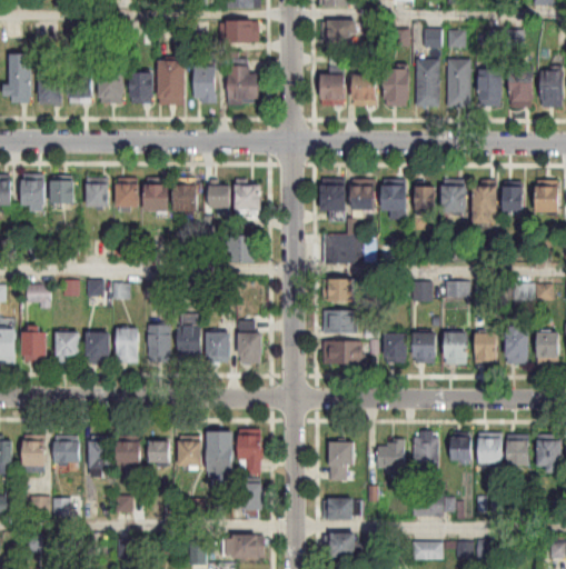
[(355,48),(355,19),(321,19),(321,48),(355,48)]
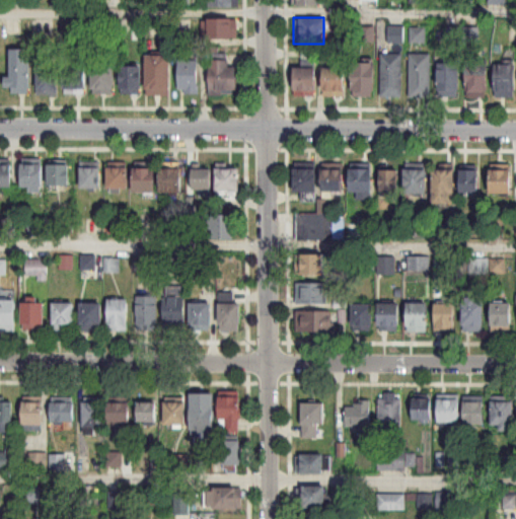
[(235,38),(235,18),(206,18),(206,38),(235,38)]
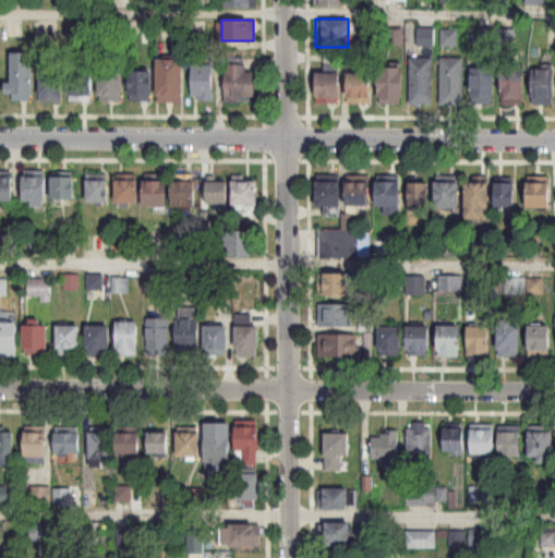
[(431,45),(431,28),(415,28),(415,45),(431,45)]
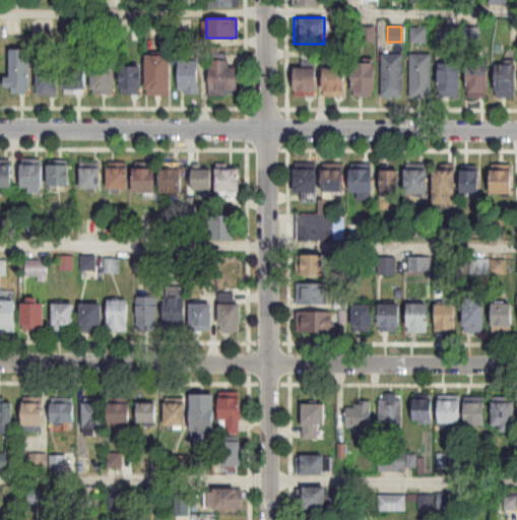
[(360,41),(372,41),(372,27),(360,27),(360,41)]
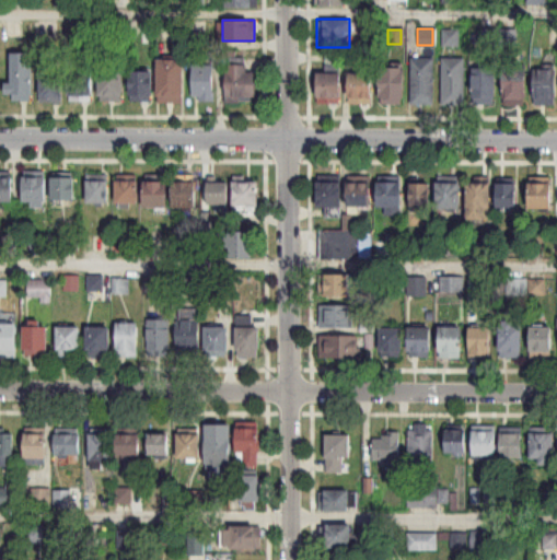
[(440,46),(456,46),(456,31),(441,31),(440,46)]
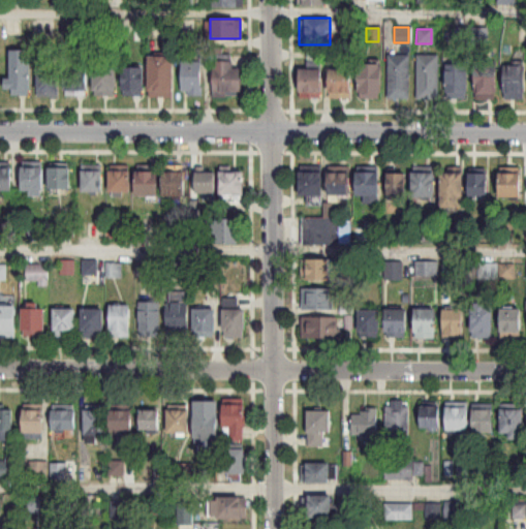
[(27,50),(6,50),(6,92),(27,92),(27,50)]
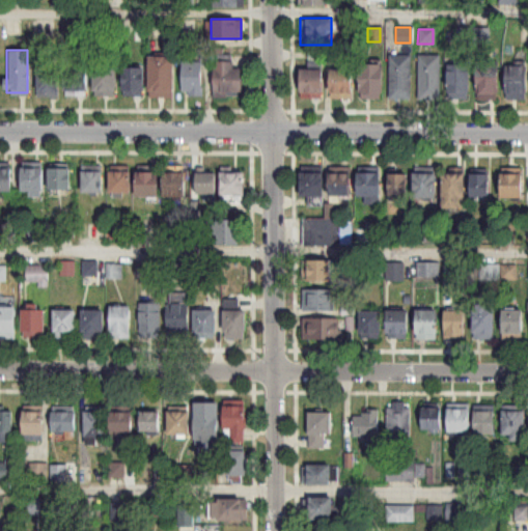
[(171,98),(171,56),(147,56),(147,98),(171,98)]
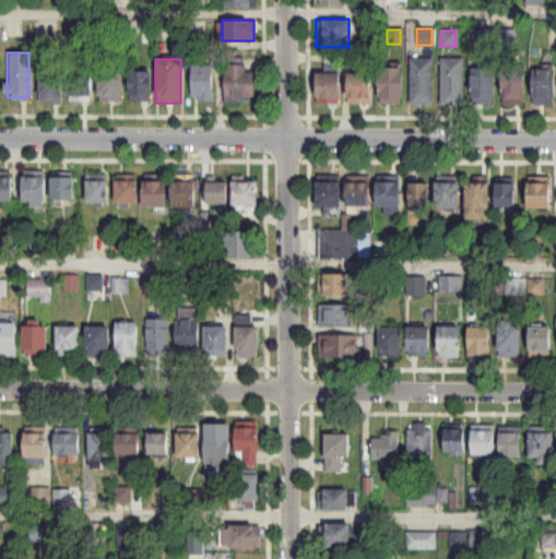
[(409,105),(432,105),(432,59),(409,59),(409,105)]
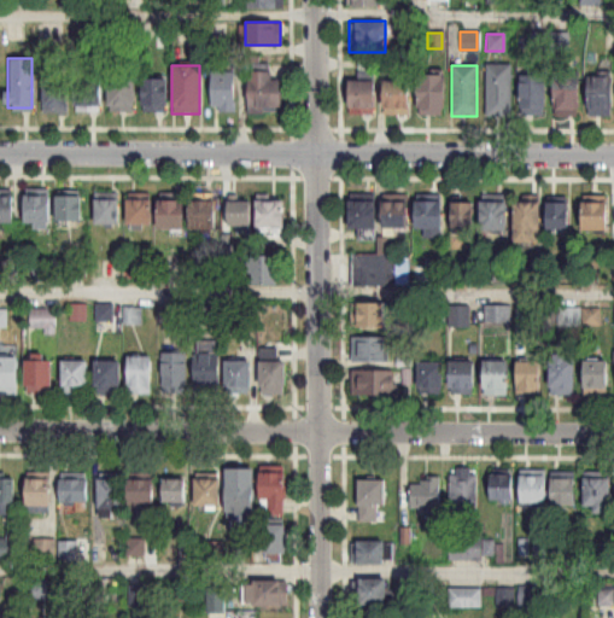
[(510,65),(484,65),(484,116),(510,116),(510,65)]
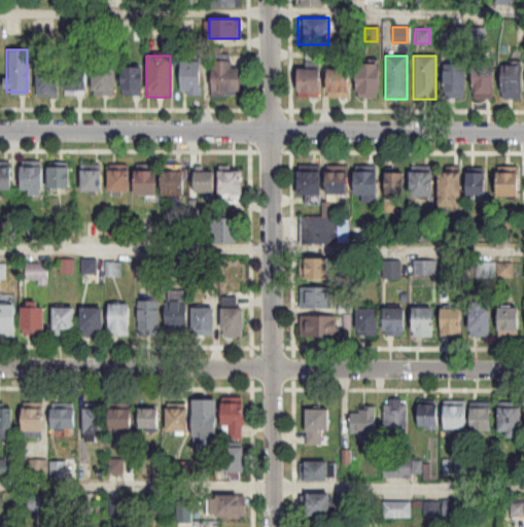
[(492,100),(492,58),(473,58),(473,100),(492,100)]
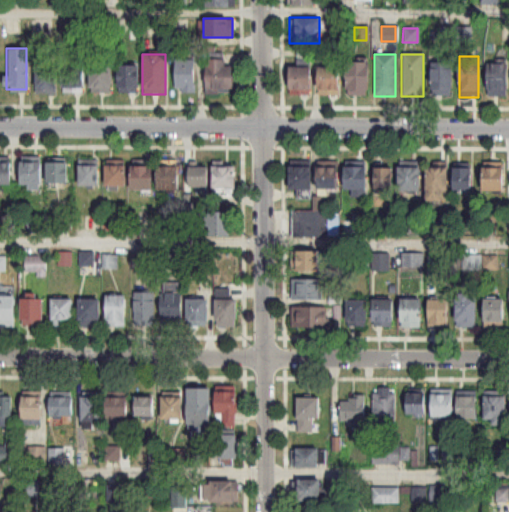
[(173,60),(173,92),(193,92),(193,60),(173,60)]
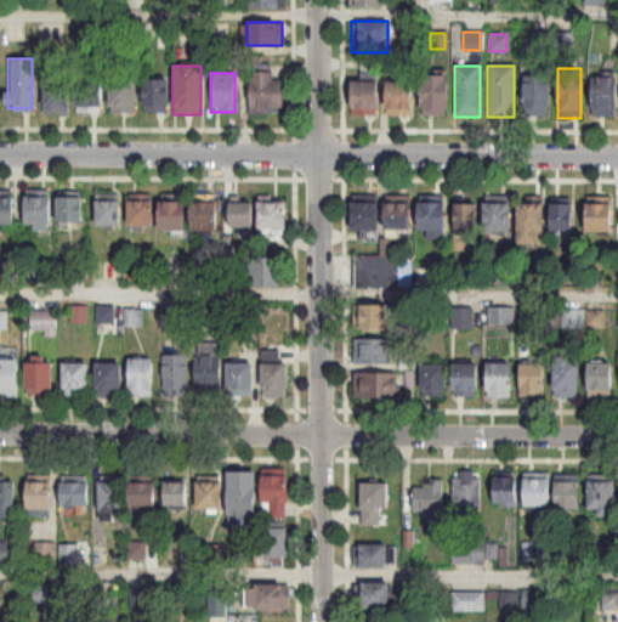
[(248,73),(248,114),(281,114),(281,73),(248,73)]
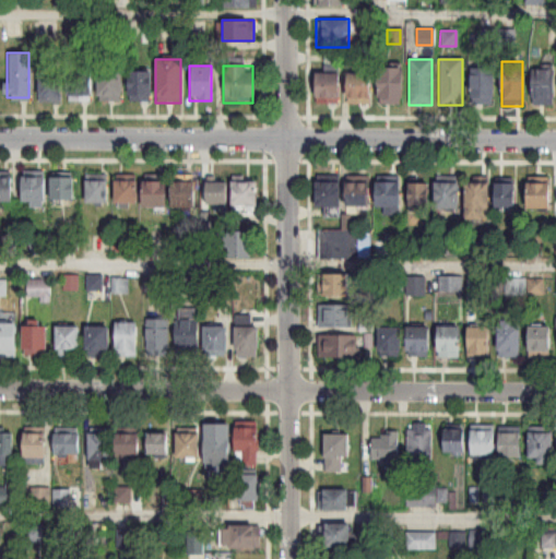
[(531,106),(553,106),(553,66),(531,66),(531,106)]
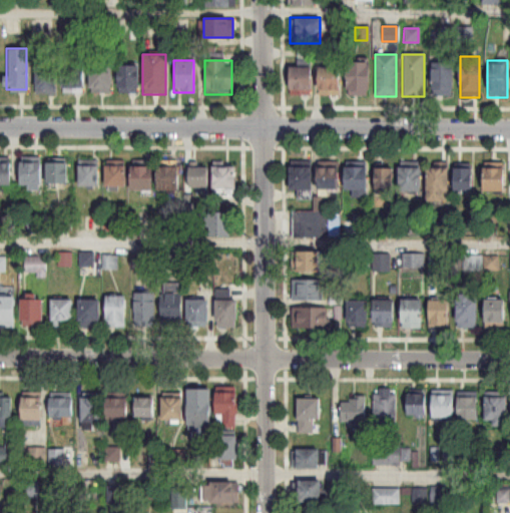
[(369,61),(347,61),(347,96),(369,96),(369,61)]
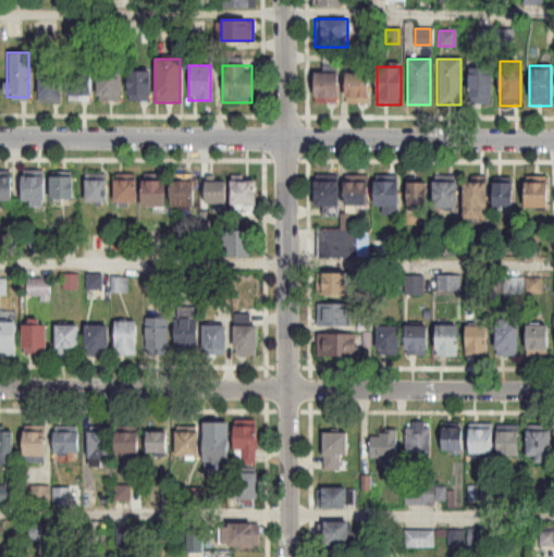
[(468,67),(468,103),(490,103),(490,67),(468,67)]
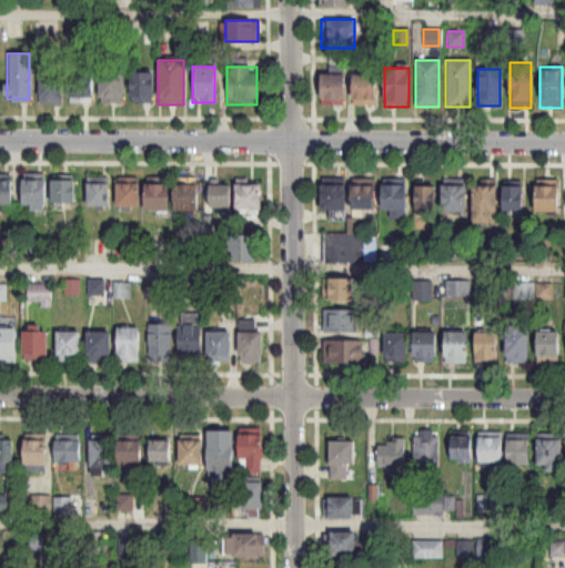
[(353,70),(353,105),(375,105),(375,70),(353,70)]
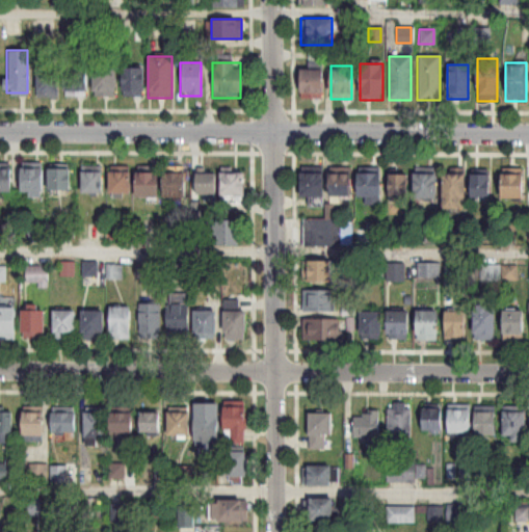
[(56,67),(35,67),(35,97),(56,97),(56,67)]
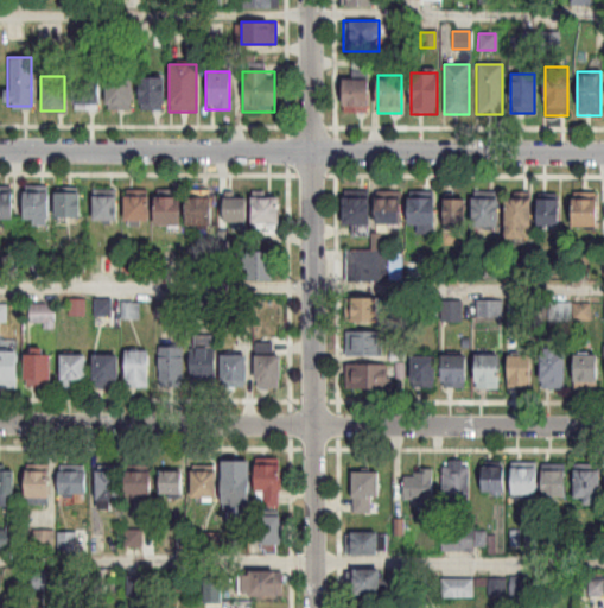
[(105,108),(131,108),(131,76),(105,76),(105,108)]
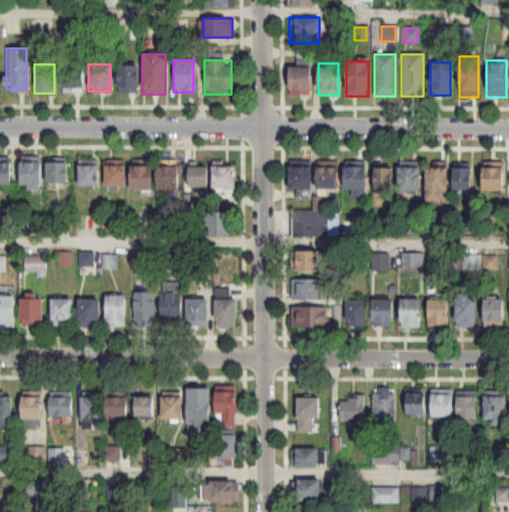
[(137,91),(137,65),(116,65),(116,91),(137,91)]
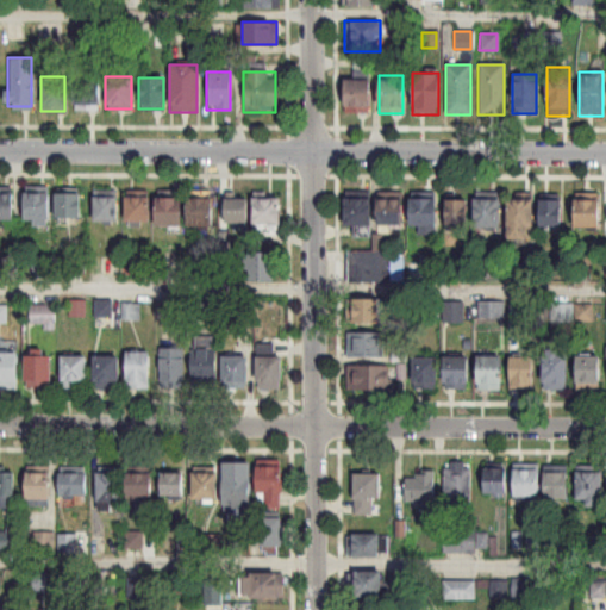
[(369,78),(344,78),(344,112),(369,112),(369,78)]
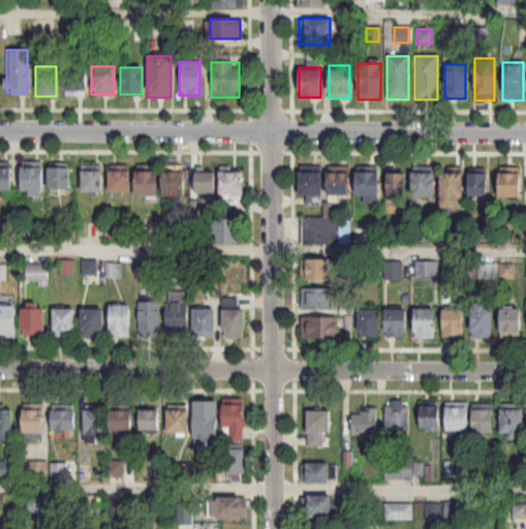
[(63,76),(63,96),(86,96),(86,76),(63,76)]
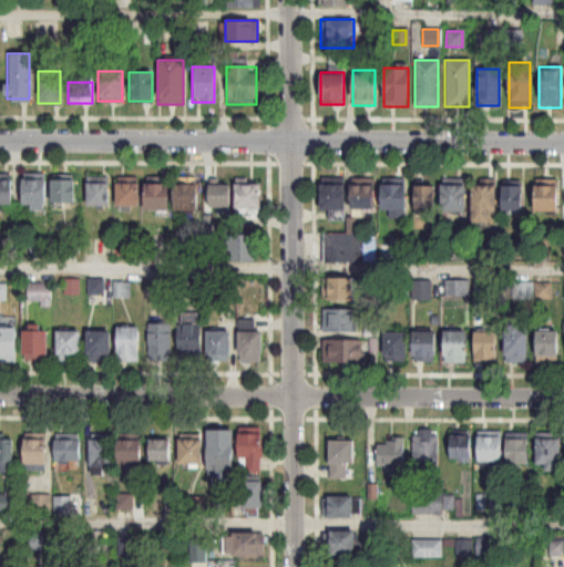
[(44,174),(22,174),(22,209),(44,209),(44,174)]
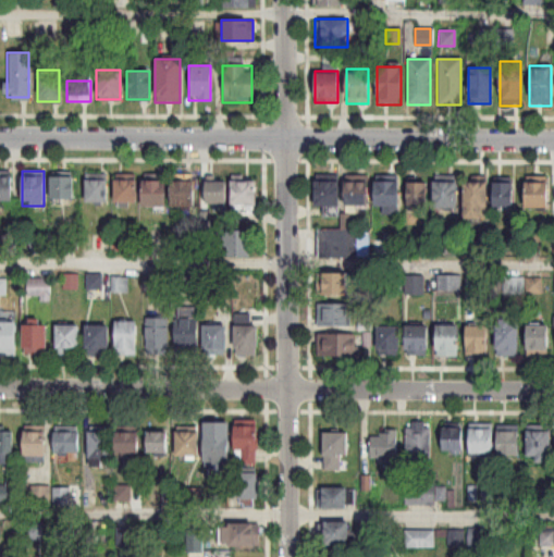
[(49,175),(49,199),(72,199),(72,175),(49,175)]
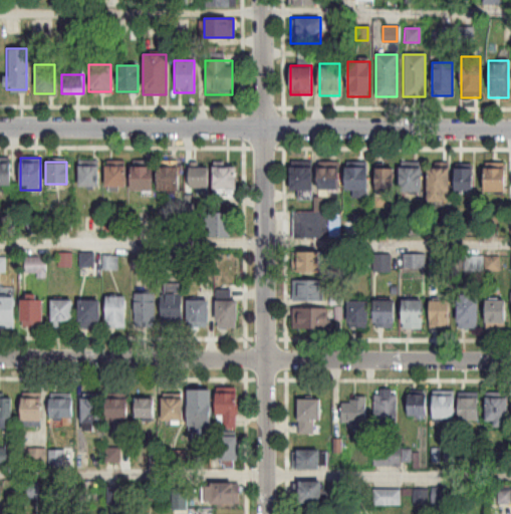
[(0,188),(9,188),(9,163),(0,163),(0,188)]
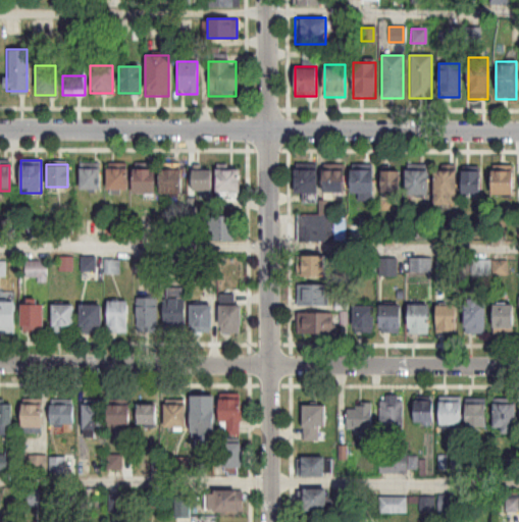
[(79,190),(98,190),(98,167),(79,167),(79,190)]
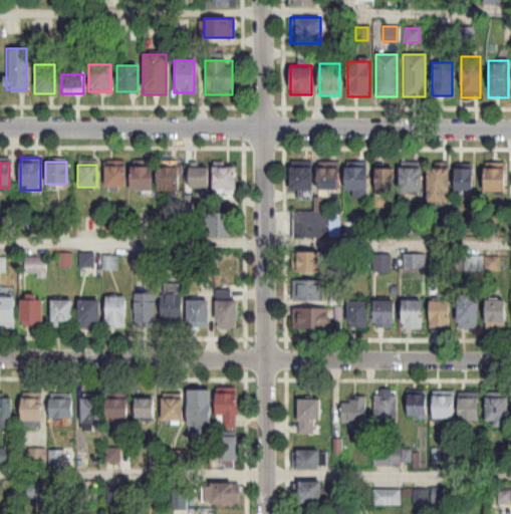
[(505,193),(505,165),(484,165),(484,193),(505,193)]
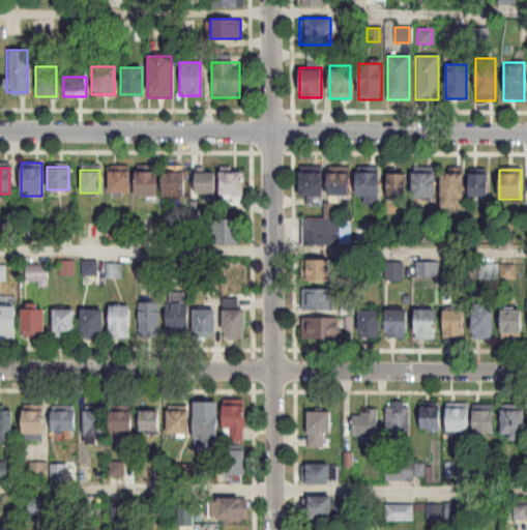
[(128,171),(108,171),(108,193),(128,193),(128,171)]
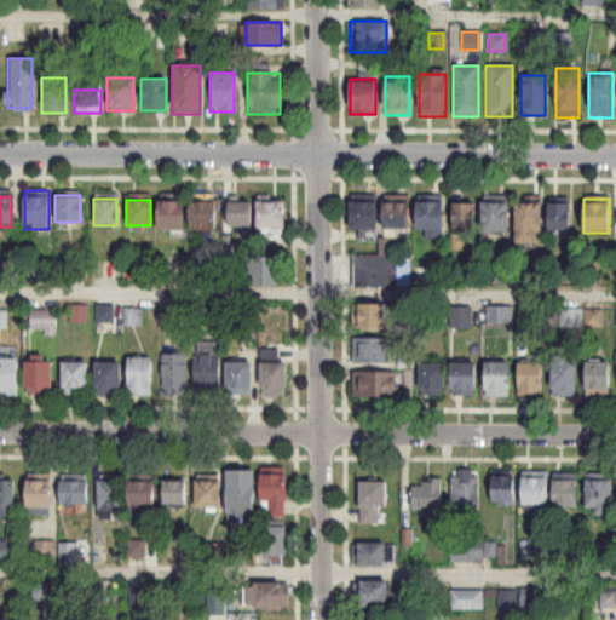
[(157,201),(157,230),(184,230),(184,201),(157,201)]
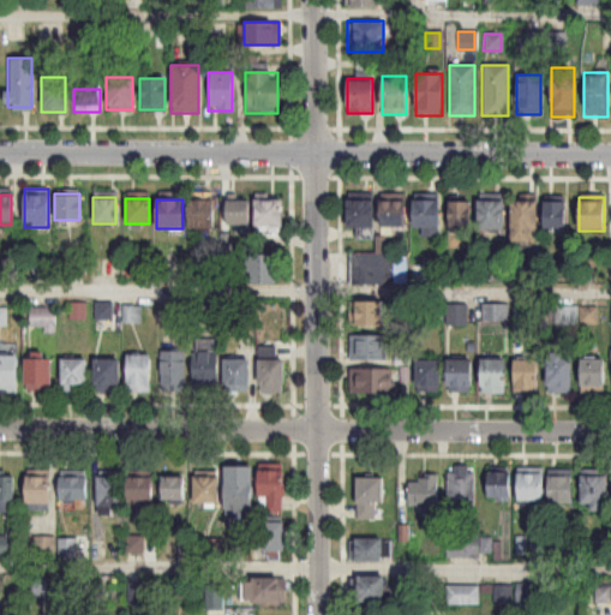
[(189,228),(214,228),(214,199),(189,199),(189,228)]
